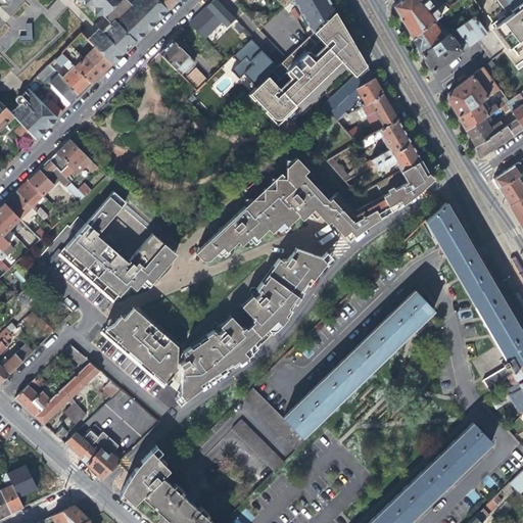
[(75,0),(73,2),(78,7),(83,3),(90,2),(94,6),(94,13),(100,13),(102,15),(106,11),(106,12),(117,2),(145,31),(167,9),(157,0),(75,0)]
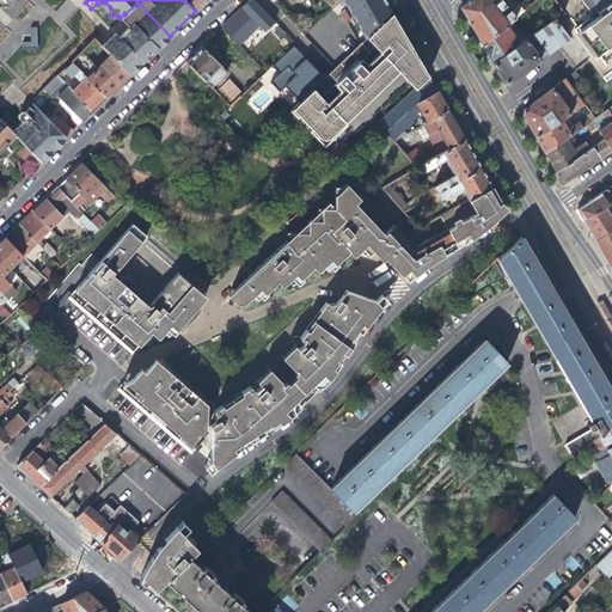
[(184,0),(195,11),(203,4),(207,0),(184,0)]
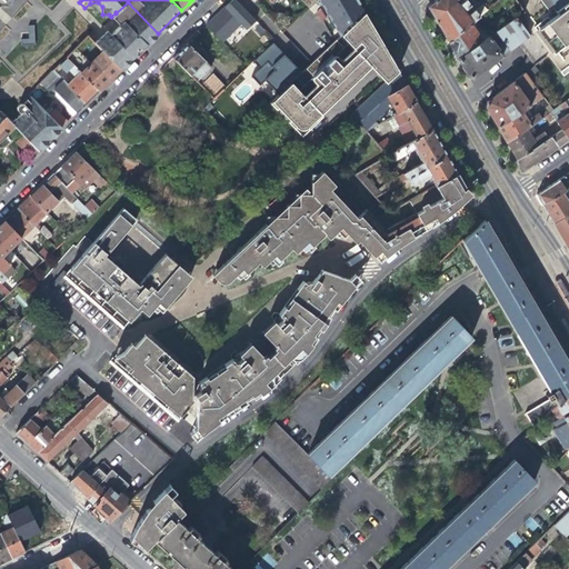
[(221,42),(241,25),(247,30),(257,21),(237,0),(230,0),(205,26),(221,42)]
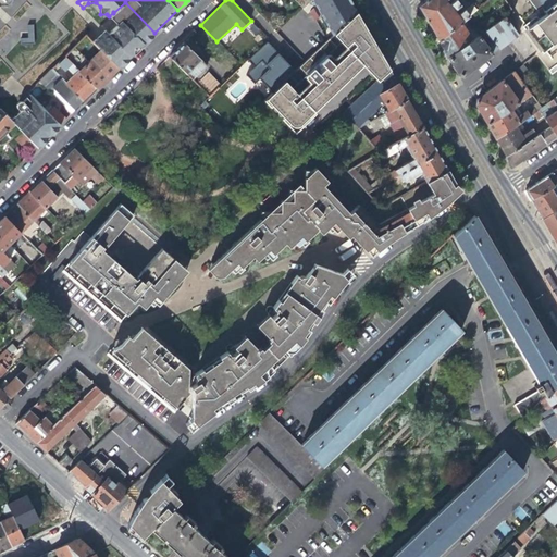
[(312,0),(332,34),(356,11),(348,0),(312,0)]
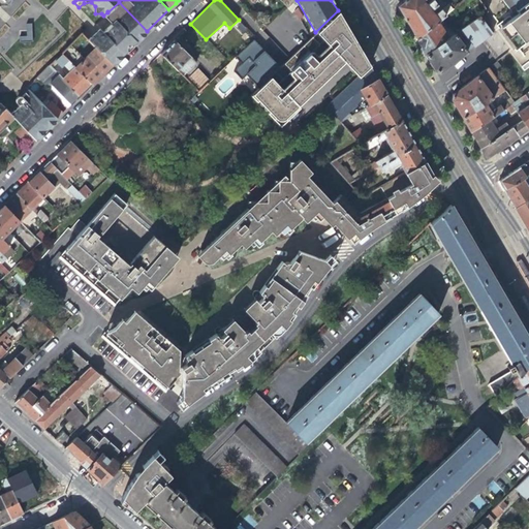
[(433,14),(428,9),(424,4),(419,0),(402,0),(397,5),(403,17),(414,37),(434,21),(436,19),(433,14)]
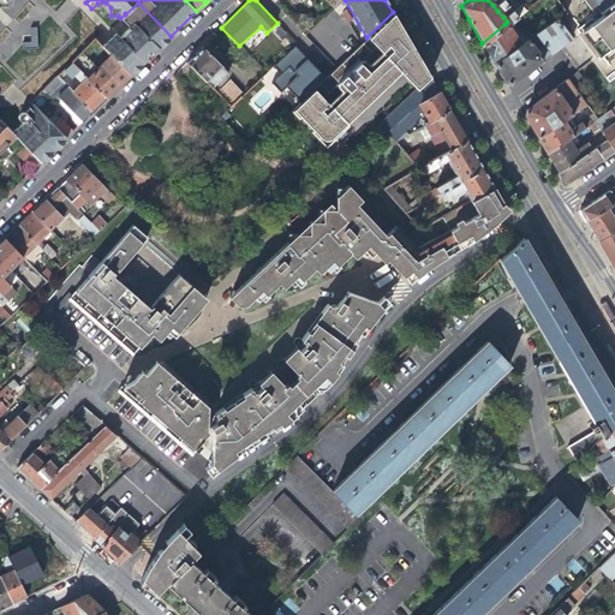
[(501,0),(499,0),(493,5),(497,11),(506,5),(501,0)]
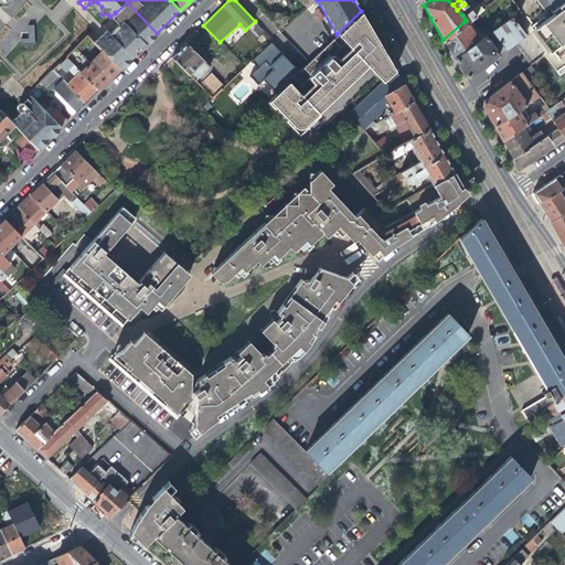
[(564,0),(533,0),(542,11),(545,9),(550,14),(564,2),(564,0)]
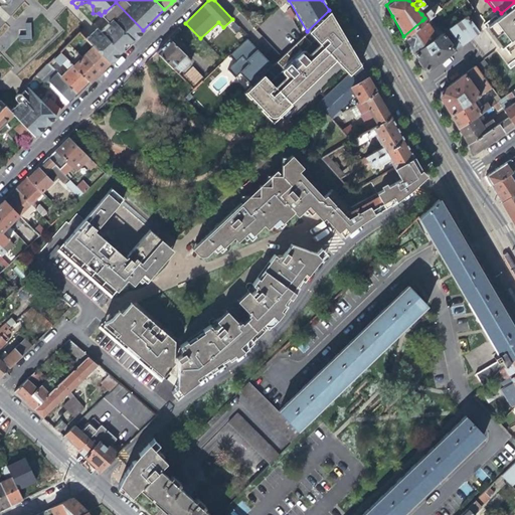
[(84,38),(92,46),(109,63),(120,53),(130,43),(143,30),(116,2),(105,12),(112,19),(128,35),(122,41),(118,41),(114,41),(102,29),(100,31),(96,28),(91,33),(89,35),(84,38)]
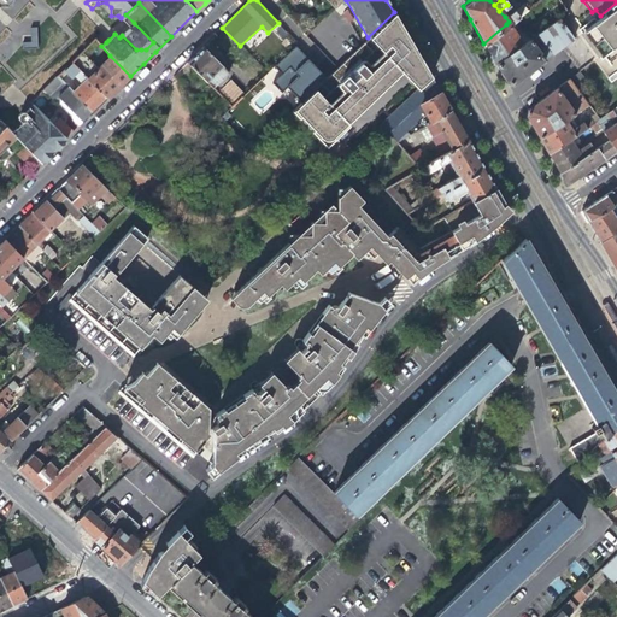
[(592,22),(611,46),(616,41),(616,3),(600,16),(592,22)]
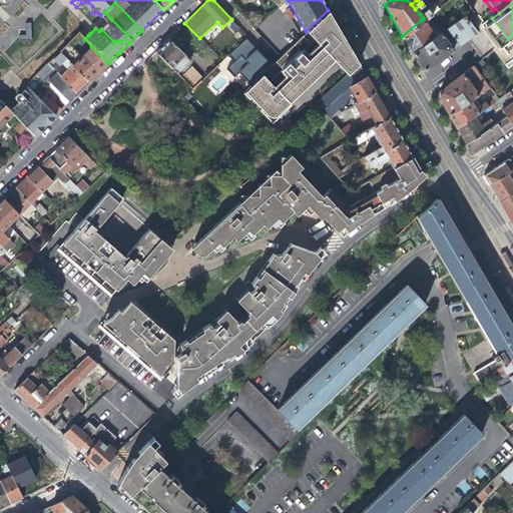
[(426,9),(420,14),(423,18),(425,17),(429,13),(426,9)]
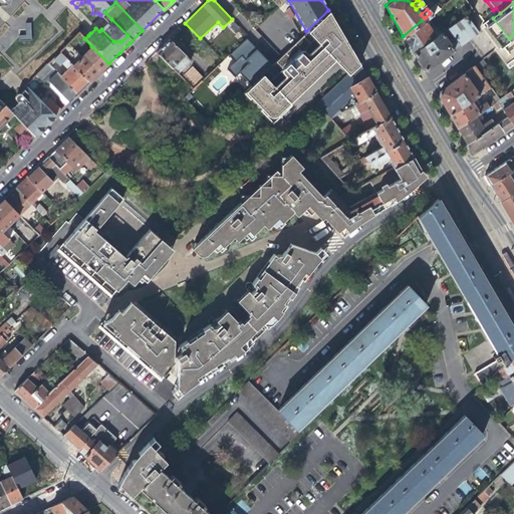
[(306,31),(281,55),(275,61),(251,83),(243,91),(267,115),(268,115),(274,115),(291,99),(303,88),(312,80),(334,59),(347,73),(358,63),(348,45),(347,44),(345,41),(343,36),(328,10),(306,31)]
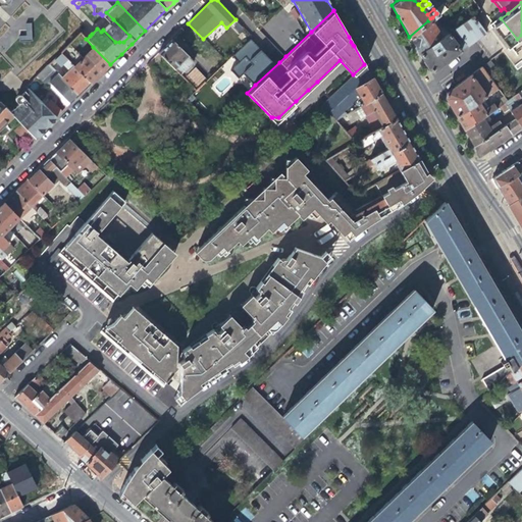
[(102,15),(110,23),(113,19),(106,12),(106,11),(102,15)]
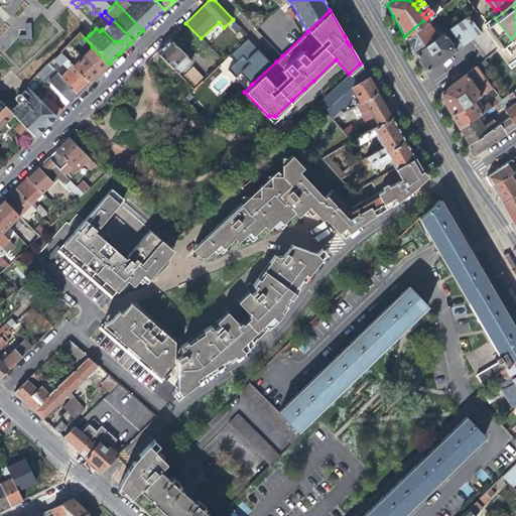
[(452,33),(454,36),(462,45),(469,40),(479,33),(466,15),(447,28),(452,33)]
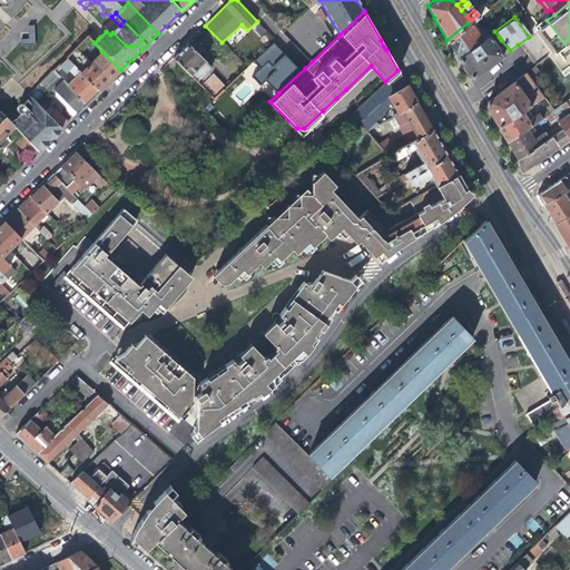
[(567,46),(564,42),(547,20),(544,18),(531,28),(541,40),(553,56),(567,46)]
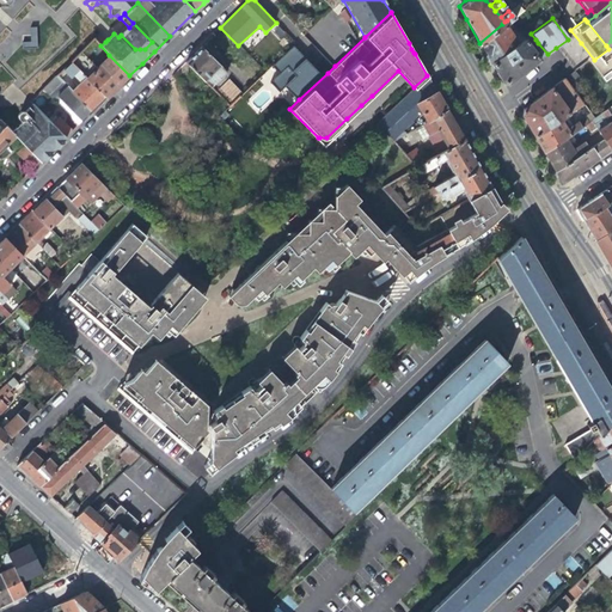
[(521,41),(507,20),(505,22),(502,24),(516,44),(521,41)]
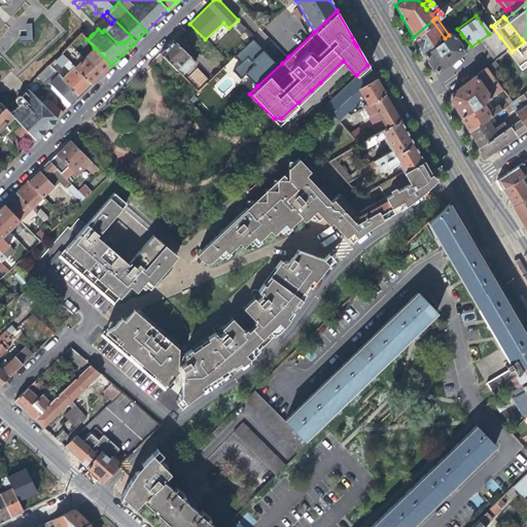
[(111,24),(104,30),(116,42),(120,42),(125,42),(131,36),(114,20),(111,24)]
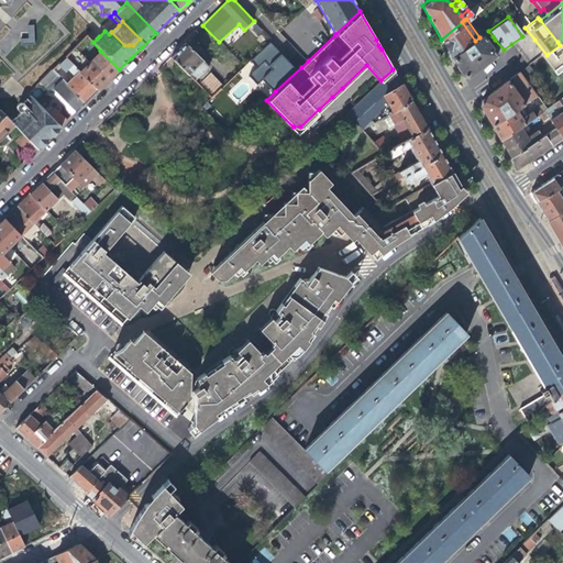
[(475,41),(462,22),(441,40),(446,50),(452,58),(475,41)]
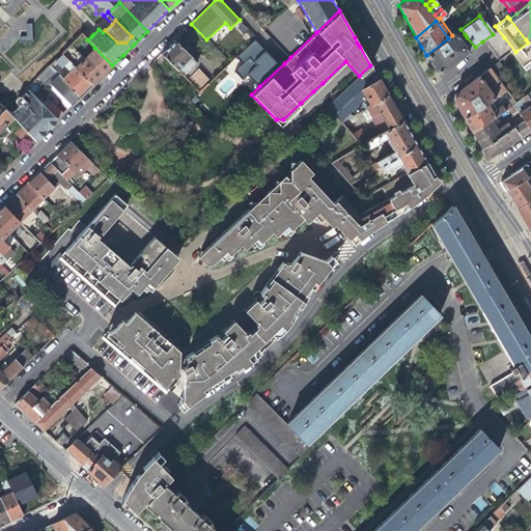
[(457,38),(465,34),(460,29),(454,34),(457,38)]
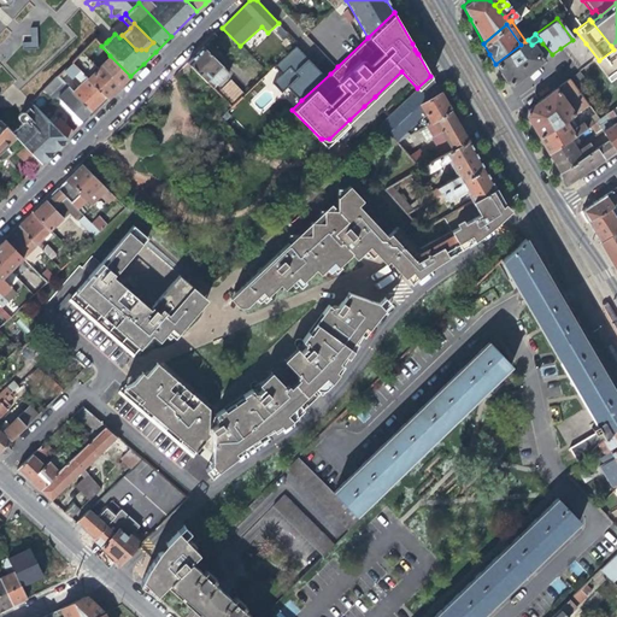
[(535,50),(532,45),(528,40),(526,41),(521,45),(495,64),(500,72),(506,84),(512,84),(544,62),(535,50)]
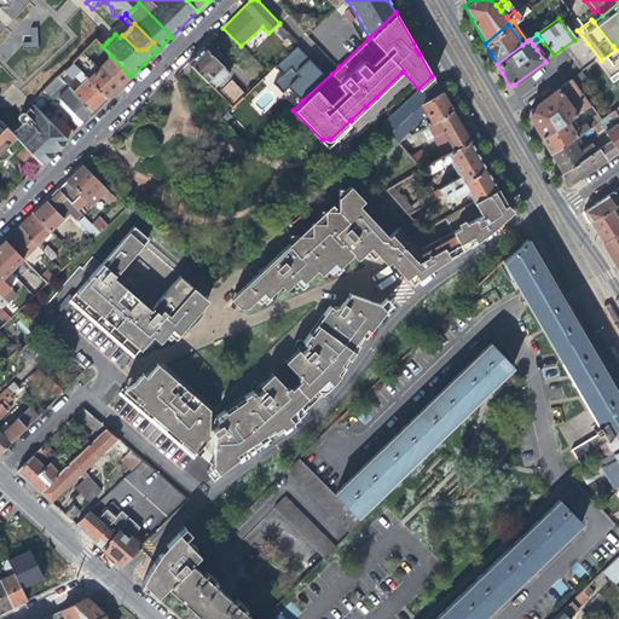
[(302,100),(331,74),(316,58),(300,41),(277,63),(283,70),(271,82),(279,91),(285,84),(302,100)]
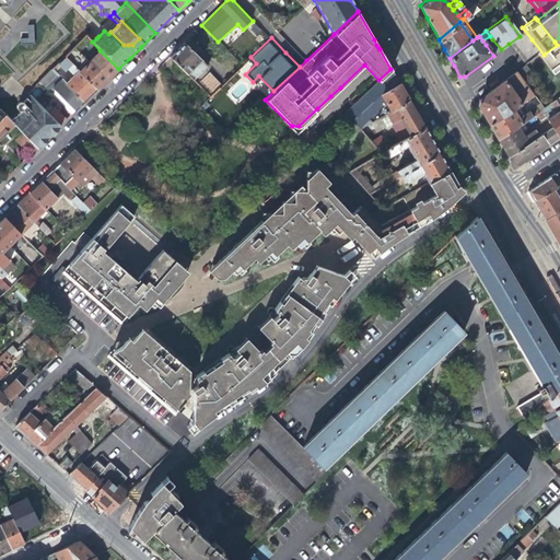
[(492,39),(486,45),(493,56),(501,49),(492,39)]
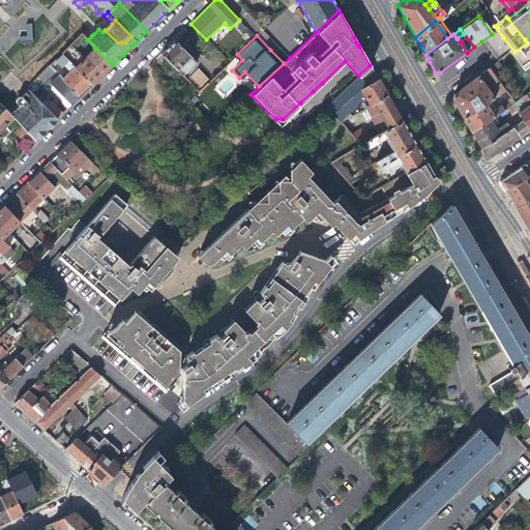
[(199,65),(175,40),(169,46),(162,53),(182,75),(185,71),(188,76),(199,65)]
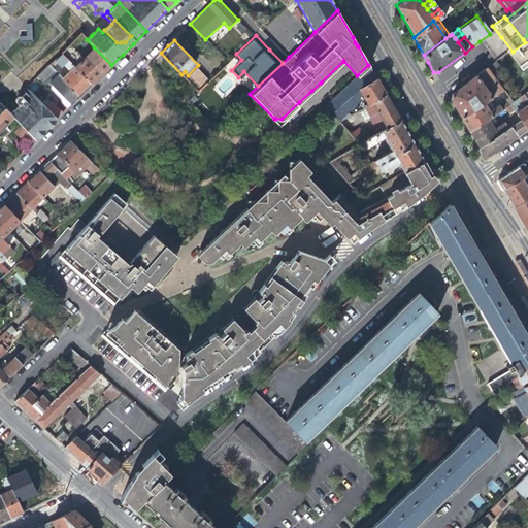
[(69,44),(61,53),(91,86),(101,75),(108,69),(111,65),(94,47),(84,58),(69,44)]
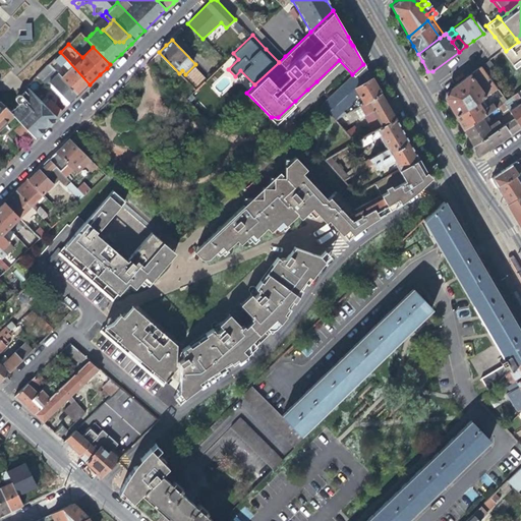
[(68,70),(61,78),(78,96),(84,90),(90,84),(60,52),(48,64),(55,72),(63,65),(68,70)]
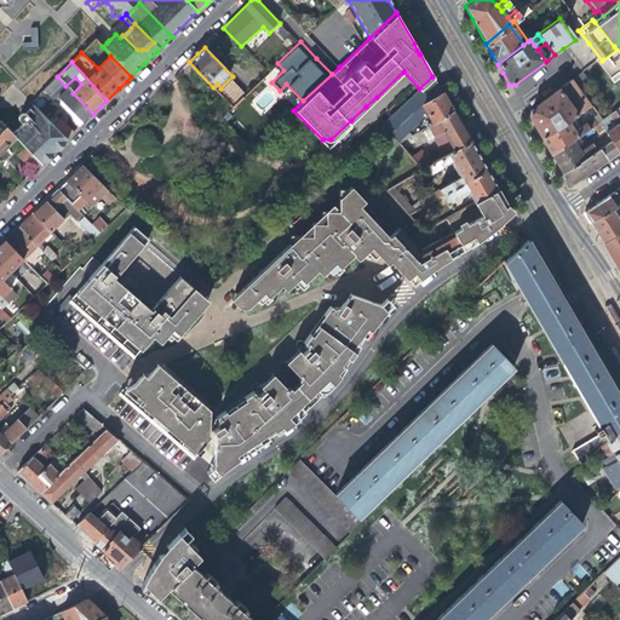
[(65,86),(57,76),(47,86),(84,124),(87,119),(93,114),(73,93),(65,86)]
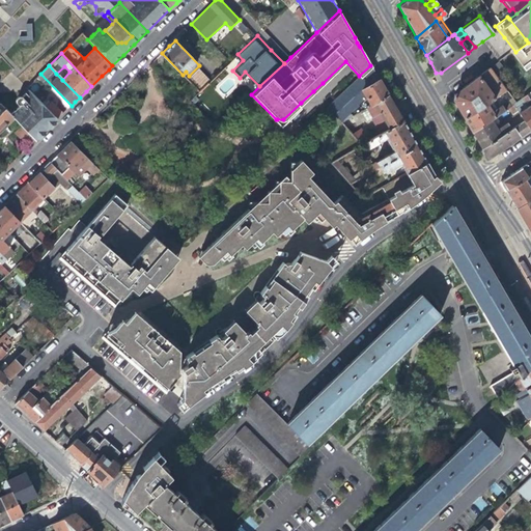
[(361,89),(370,106),(388,95),(380,81),(370,65),(359,76),(352,83),(361,89)]
